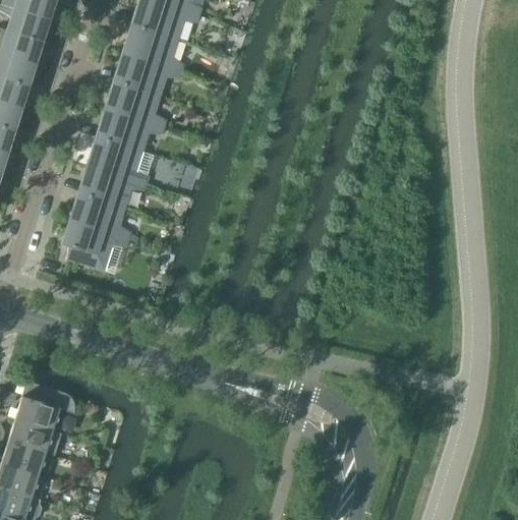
[(5,0),(3,5),(51,20),(56,2),(54,1),(54,0),(5,0)]
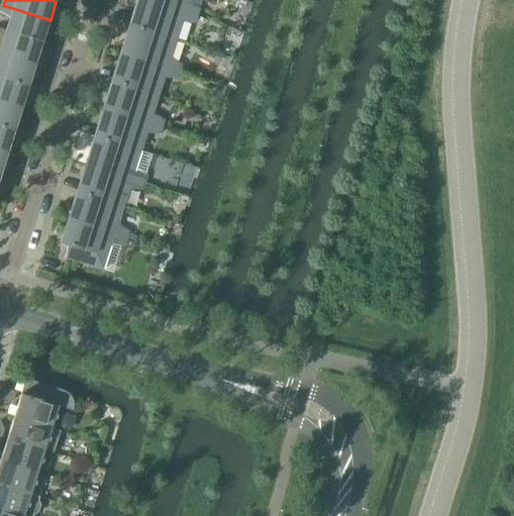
[(139,0),(131,25),(178,39),(184,21),(197,22),(199,16),(148,0),(139,0)]
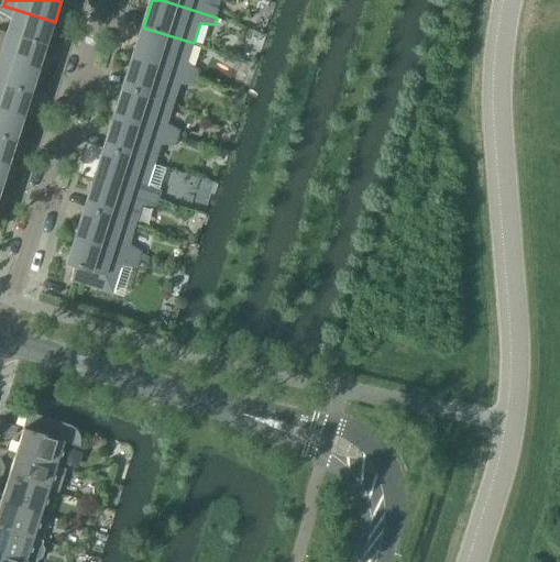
[(162,0),(217,18),(219,10),(206,3),(207,0),(162,0)]
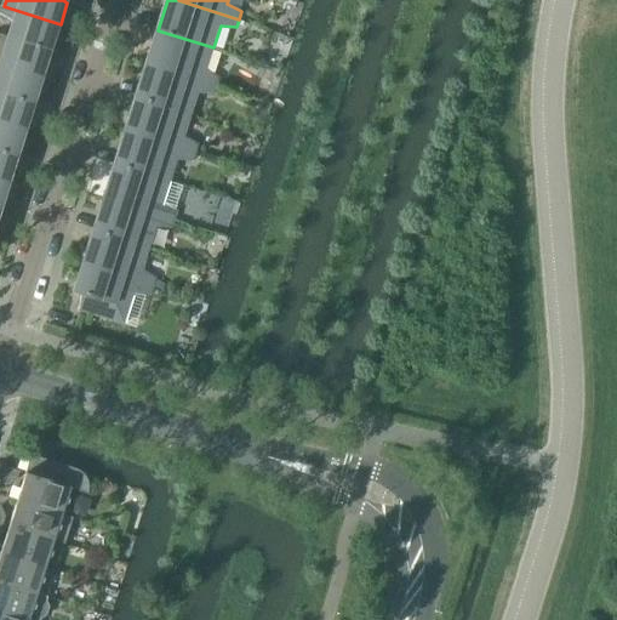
[(16,21),(11,38),(49,50),(47,53),(51,55),(61,24),(4,6),(3,12),(16,21)]
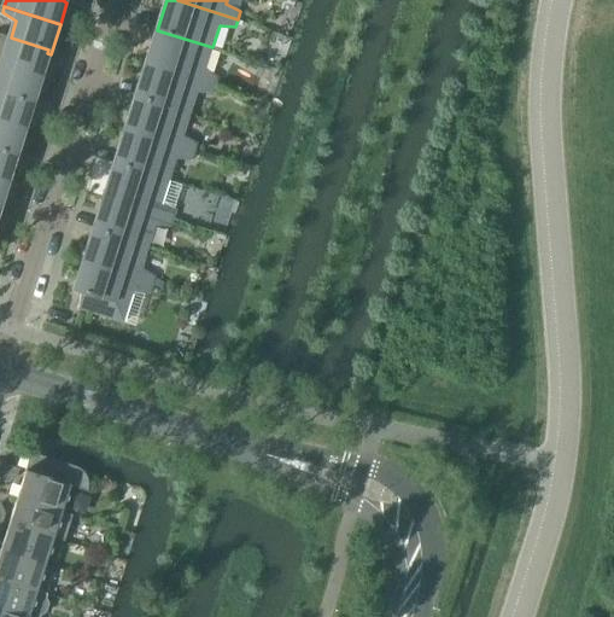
[(157,30),(147,63),(217,86),(220,77),(205,70),(212,47),(157,30)]
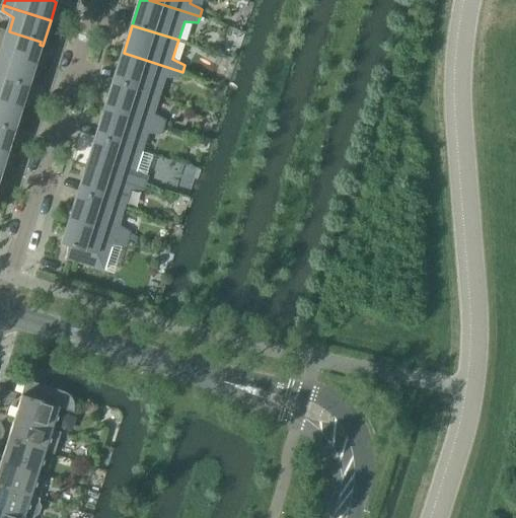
[(0,52),(37,64),(43,46),(40,45),(41,42),(9,31),(0,27),(0,52)]
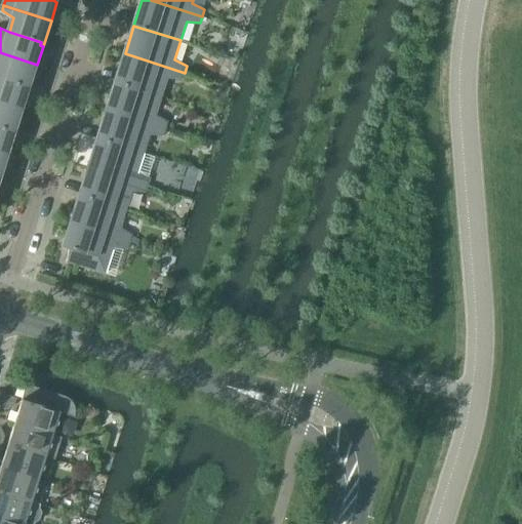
[(0,77),(27,86),(26,90),(29,91),(37,65),(0,52),(0,77)]
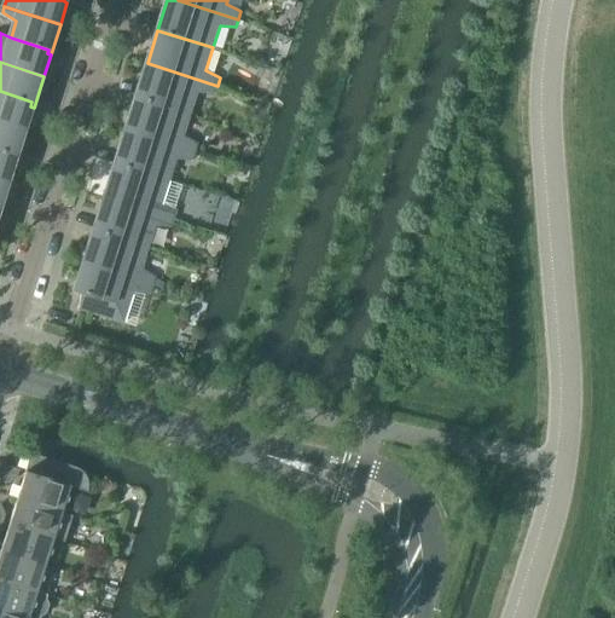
[(148,63),(137,97),(192,114),(199,92),(215,93),(218,86),(148,63)]
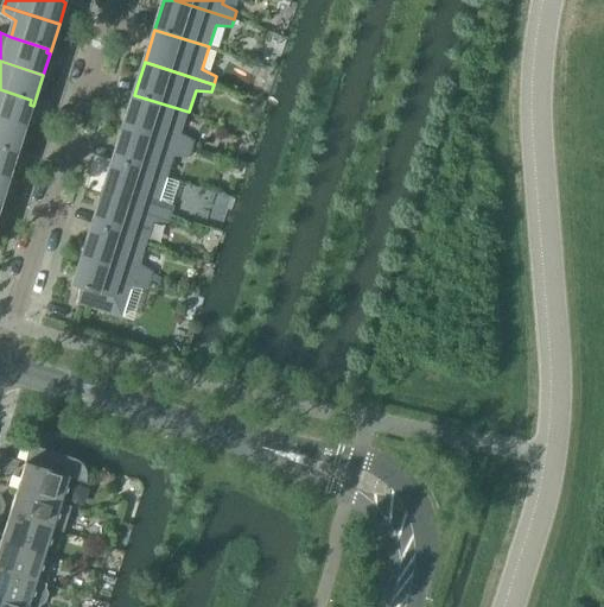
[(0,118),(26,127),(31,112),(33,106),(30,105),(31,100),(0,89),(0,118)]
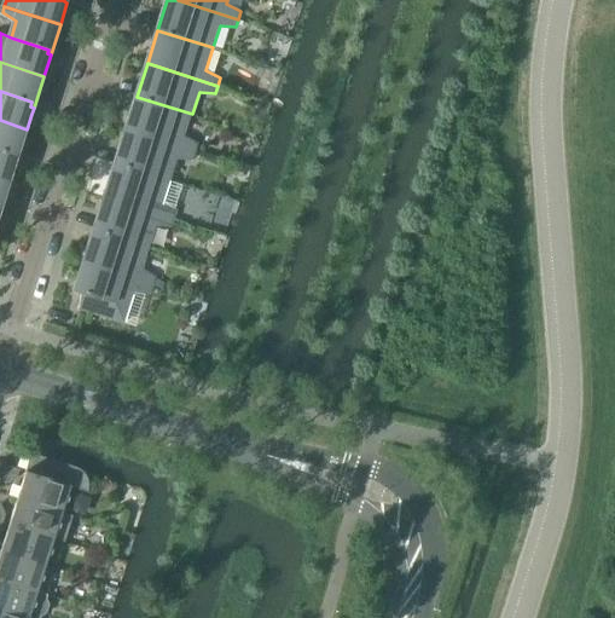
[(137,97),(126,130),(196,152),(198,144),(185,137),(192,114),(137,97)]
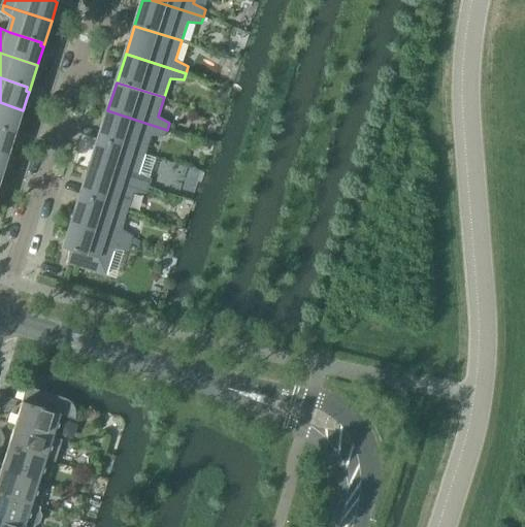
[(0,127),(13,132),(11,135),(14,136),(23,110),(0,102),(0,127)]
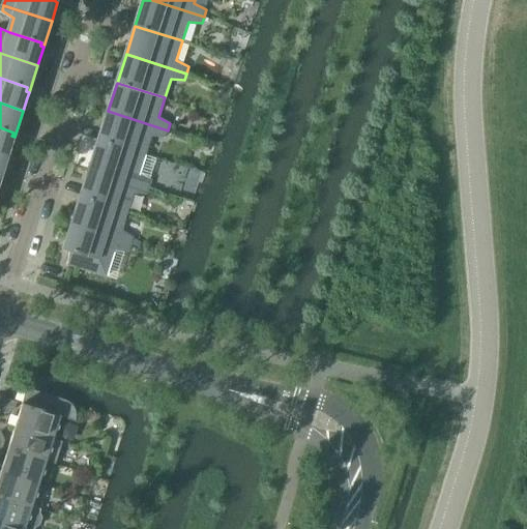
[(108,111),(99,140),(146,154),(152,135),(166,137),(168,130),(108,111)]
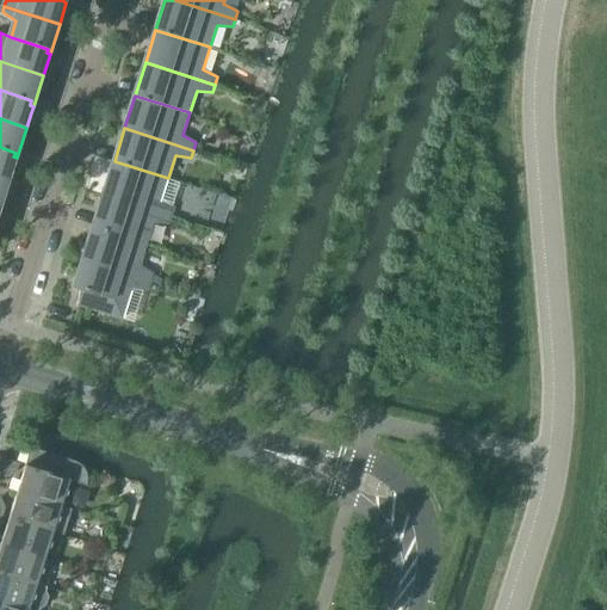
[(0,176),(10,179),(17,158),(13,156),(16,153),(0,147),(0,176)]
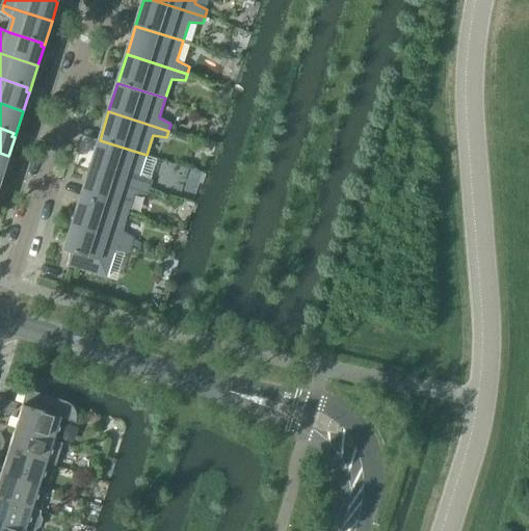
[(100,140),(90,168),(151,188),(153,181),(140,175),(147,155),(100,140)]
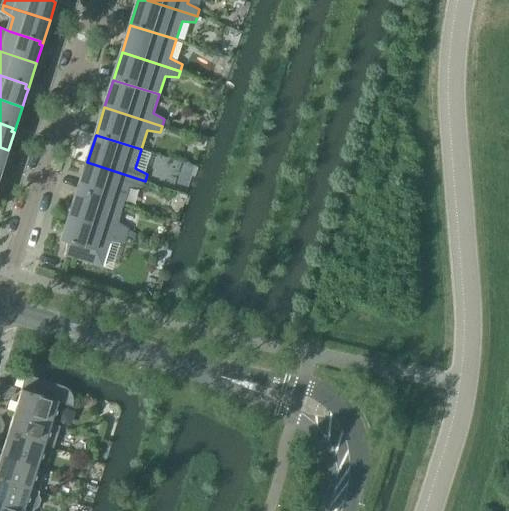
[(0,175),(0,176),(8,150),(0,147),(0,175)]
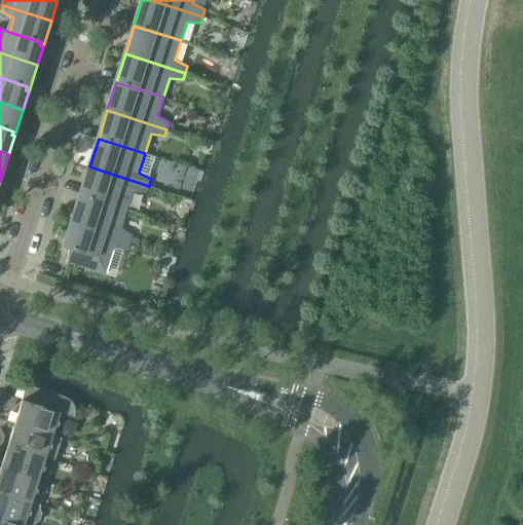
[(89,166),(80,195),(127,210),(134,190),(147,192),(149,186),(89,166)]
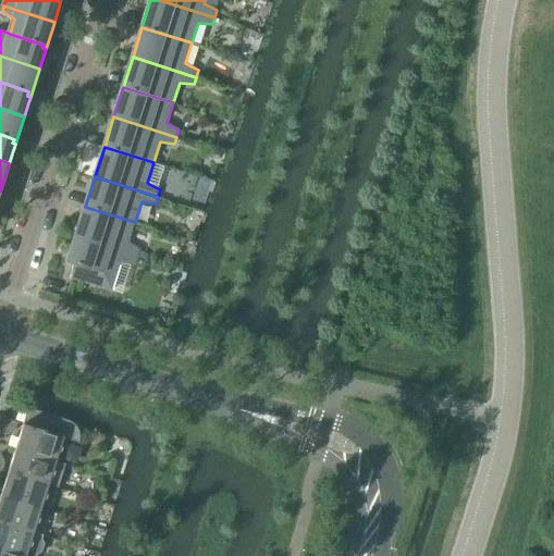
[(135,222),(85,207),(76,236),(125,251),(125,252),(139,256),(142,249),(128,243),(135,222)]
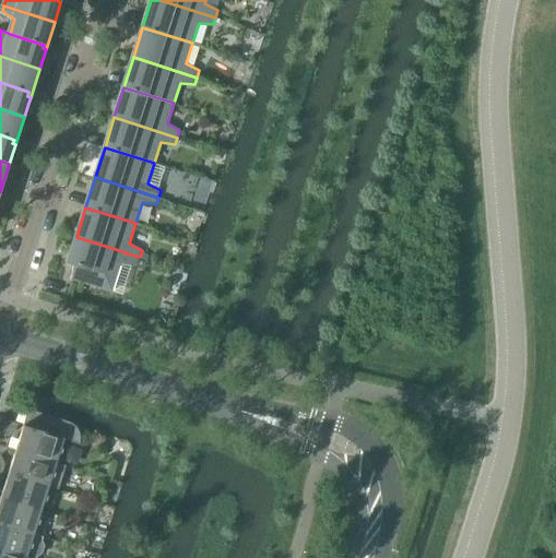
[(75,264),(73,279),(114,292),(122,263),(137,265),(140,257),(126,253),(126,252),(77,237),(70,257),(68,262),(75,264)]
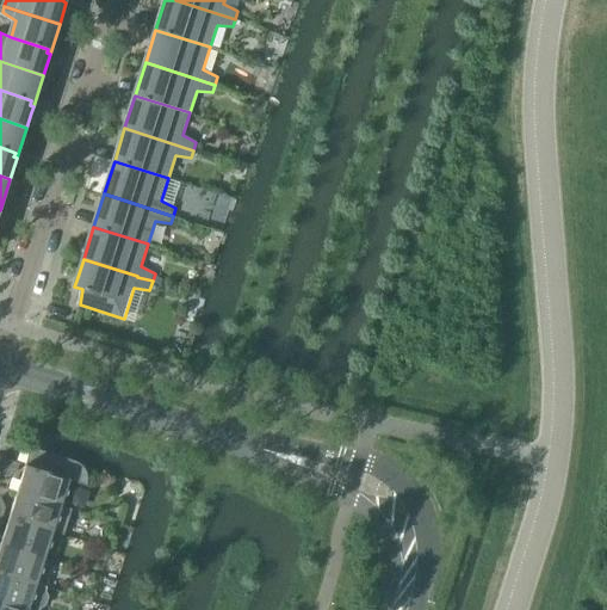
[(33,448),(19,492),(63,505),(66,498),(69,495),(70,492),(68,487),(70,480),(88,486),(90,482),(90,480),(90,478),(90,475),(88,472),(87,469),(85,467),(84,466),(81,463),(79,462),(76,461),(38,448),(33,448)]
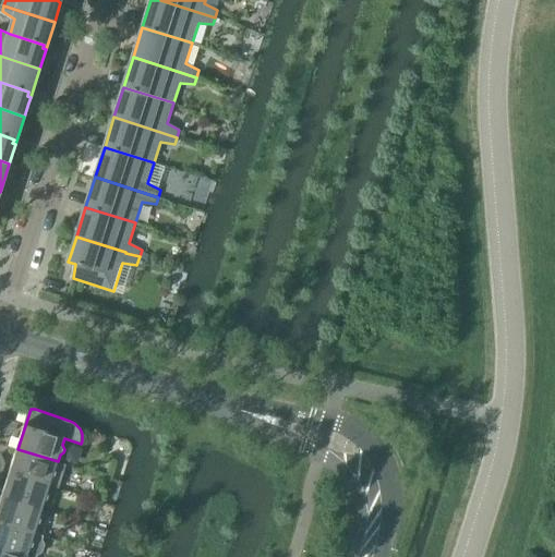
[(20,423),(3,418),(3,420),(2,422),(3,424),(3,426),(4,428),(8,436),(17,431),(20,423)]
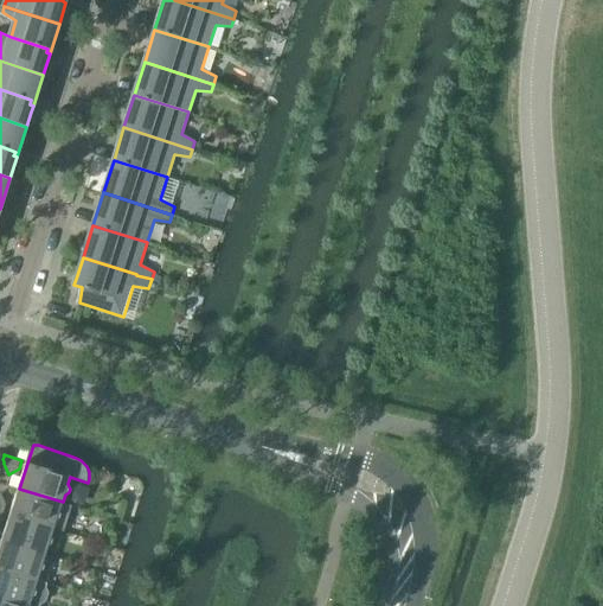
[(63,502),(19,489),(11,514),(55,528),(65,531),(74,505),(63,502)]
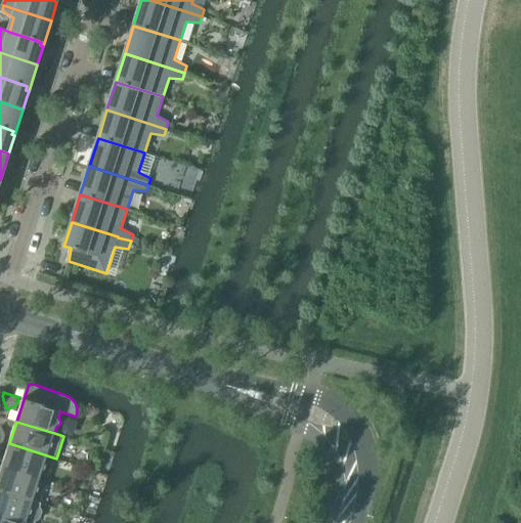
[(9,443),(2,466),(40,478),(42,471),(46,469),(47,466),(45,463),(47,455),(9,443)]
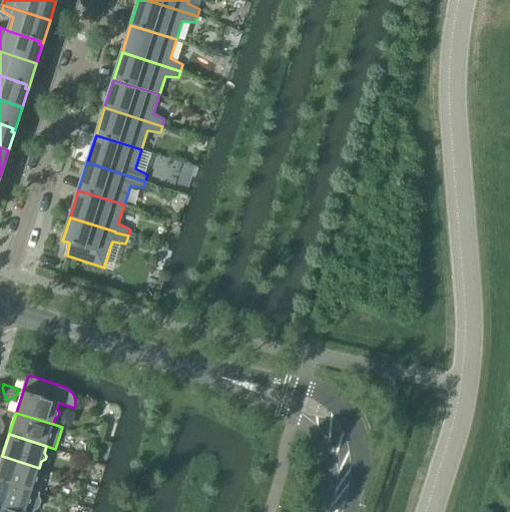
[(2,456),(0,463),(0,479),(32,489),(34,483),(38,481),(39,478),(37,474),(39,468),(2,456)]
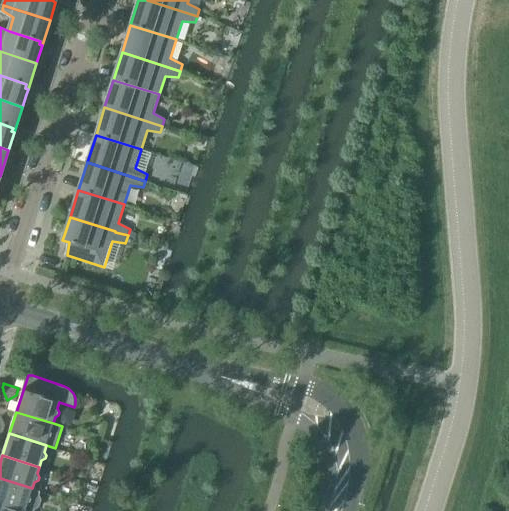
[(0,478),(0,502),(25,510),(27,510),(35,510),(36,510),(41,507),(43,500),(41,495),(42,491),(32,488),(0,478)]
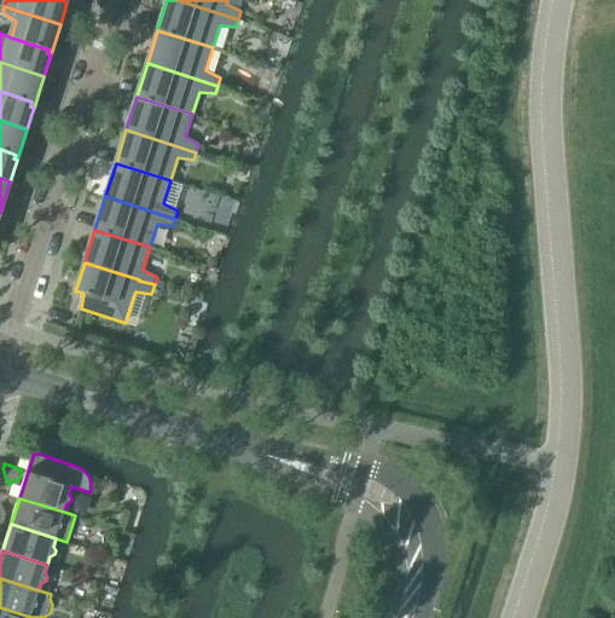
[(0,607),(0,617),(30,617),(0,607)]
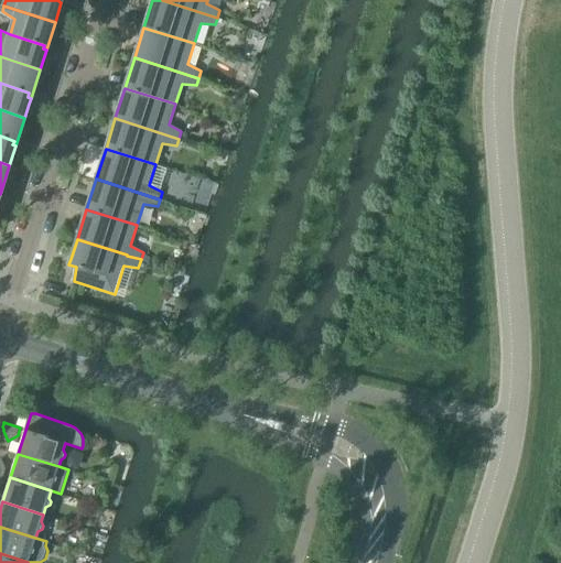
All buildings are outlined.
